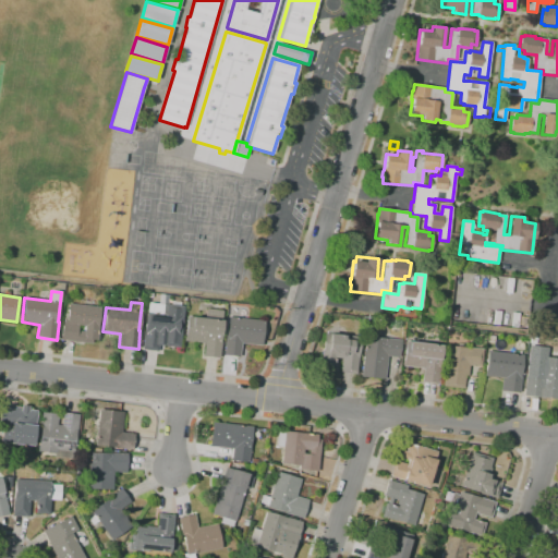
[(158,352),(142,350),(147,312),(148,302),(164,304),(162,314),(164,314),(165,304),(184,306),(179,348),(159,346),(158,352)]
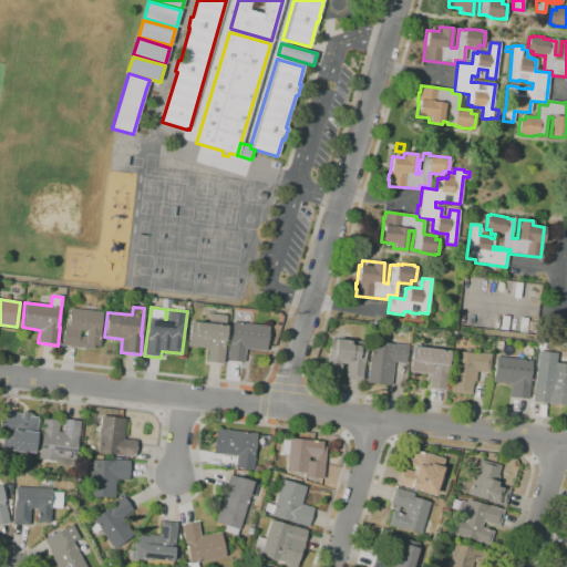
[(94,349),(62,346),(64,327),(68,327),(70,309),(103,312),(99,346),(94,346),(94,349)]
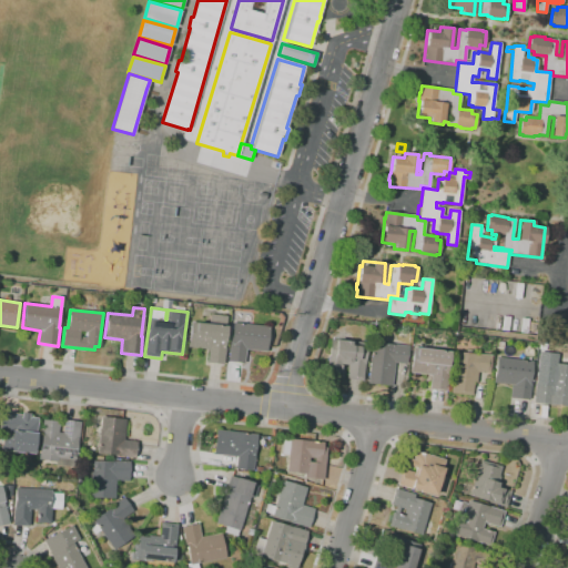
[(223,365),(208,363),(209,350),(188,347),(191,322),(209,324),(210,314),(226,316),(225,326),(227,326),(225,346),(223,365)]
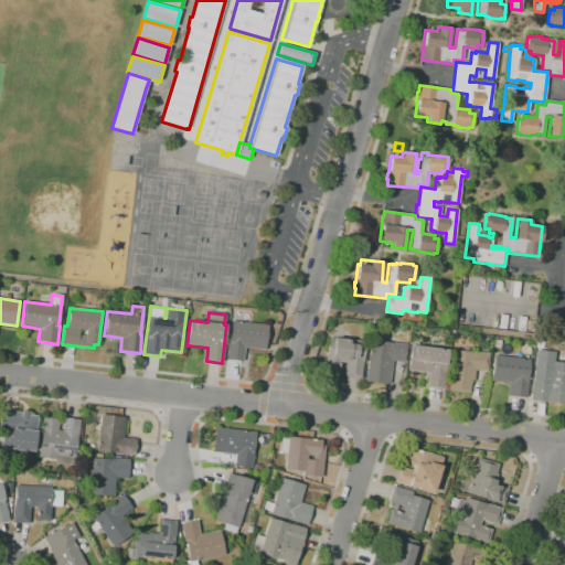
[(244,362),(226,360),(228,341),(230,341),(232,321),(268,326),(265,350),(245,348),(244,362)]
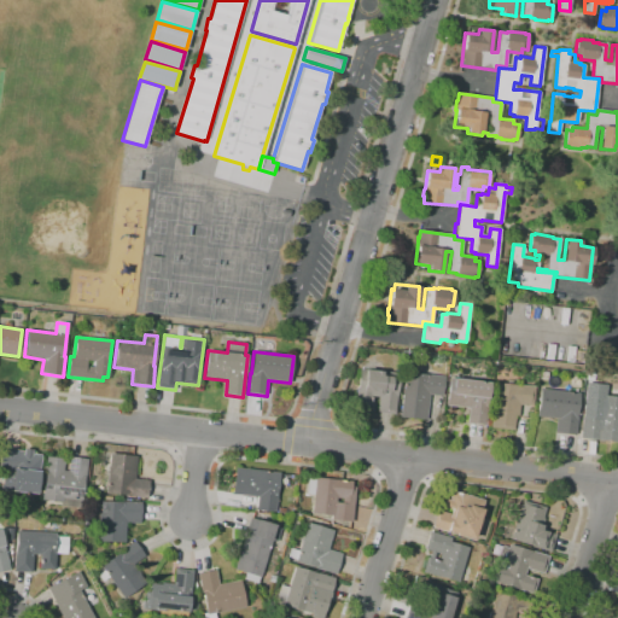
[(395,414),(377,413),(378,397),(371,396),(369,407),(355,406),(360,368),(401,373),(398,396),(397,396),(395,414)]
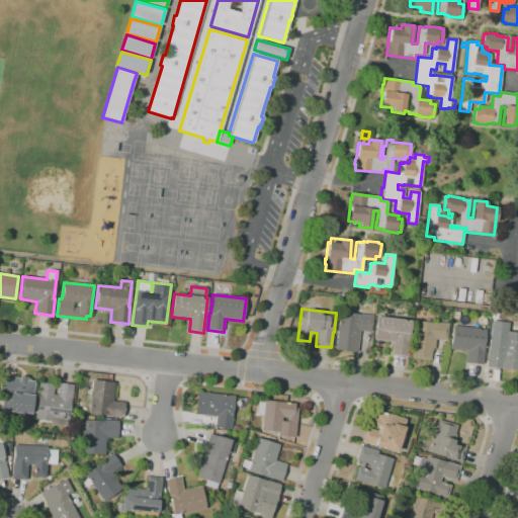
[(357,352),(335,350),(339,312),(372,316),(370,332),(359,331),(357,352)]
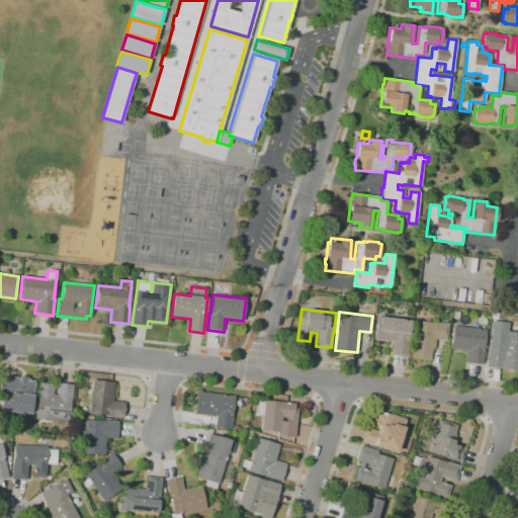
[(407,356),(389,354),(391,342),(373,340),(376,317),(411,321),(407,356)]
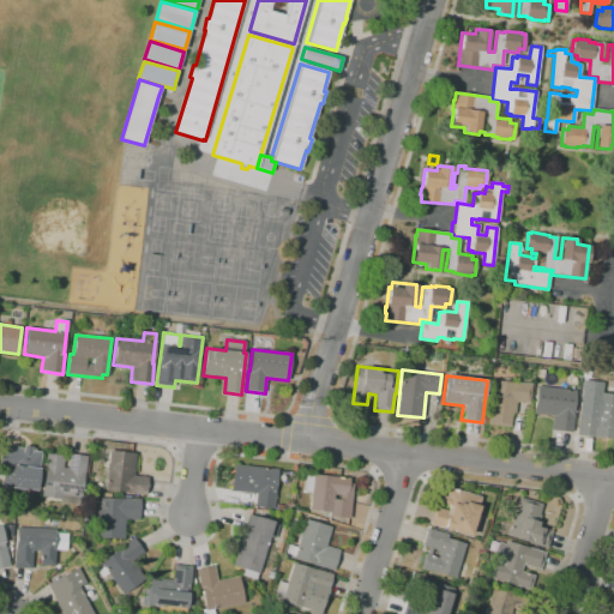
[(510,428),(487,425),(492,380),(531,385),(529,403),(516,402),(515,414),(512,414),(510,428)]
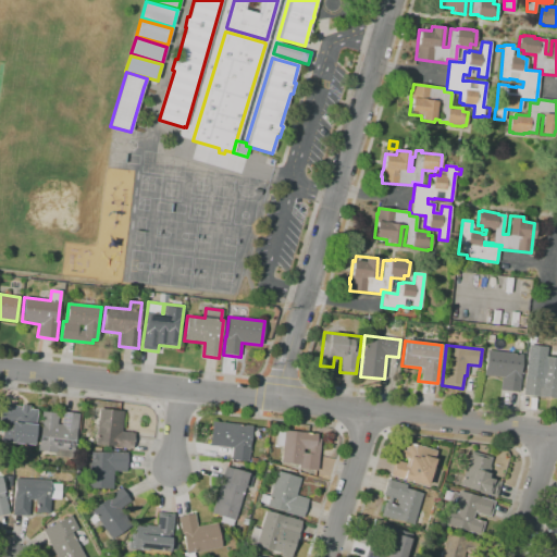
[(518,393),(499,391),(500,378),(483,375),(486,350),(522,355),(520,373),(521,373),(518,393)]
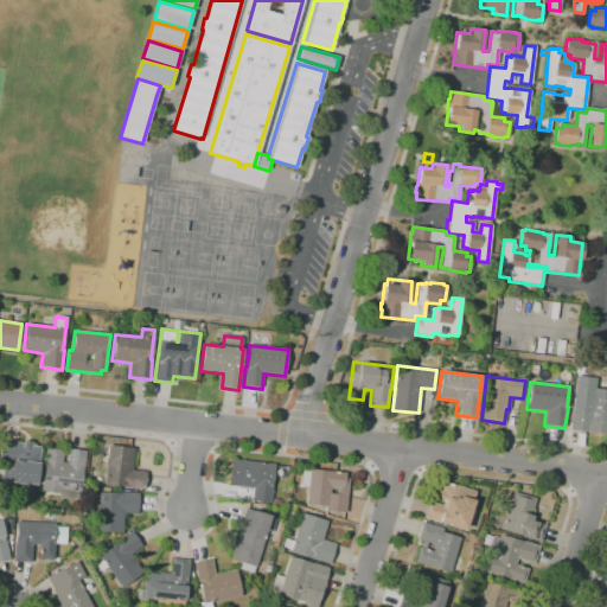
[(606,434),(569,430),(572,409),(585,410),(585,407),(573,406),(575,387),(606,390),(606,434)]
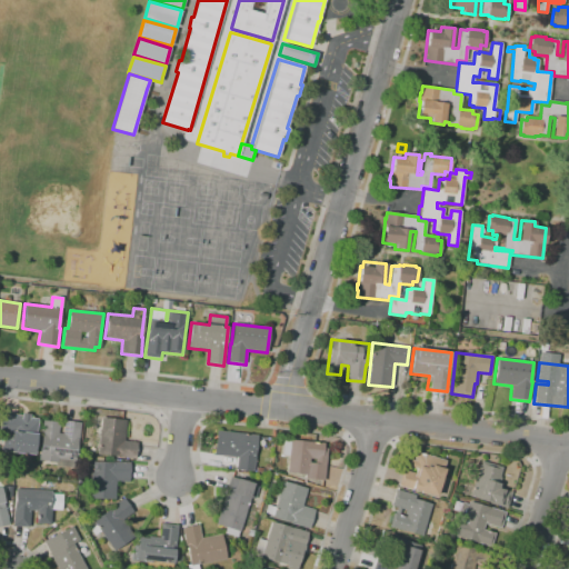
[(33,455),(0,451),(2,433),(0,432),(0,422),(1,413),(21,416),(21,413),(30,415),(29,418),(38,419),(36,437),(33,455)]
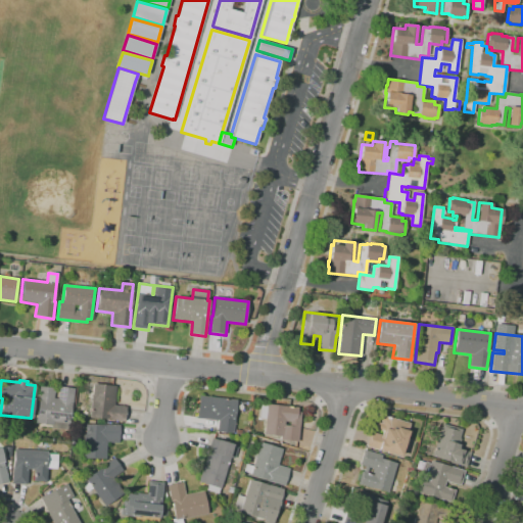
[(124,422),(89,418),(90,415),(86,415),(88,400),(91,400),(93,384),(115,386),(113,406),(126,407),(124,422)]
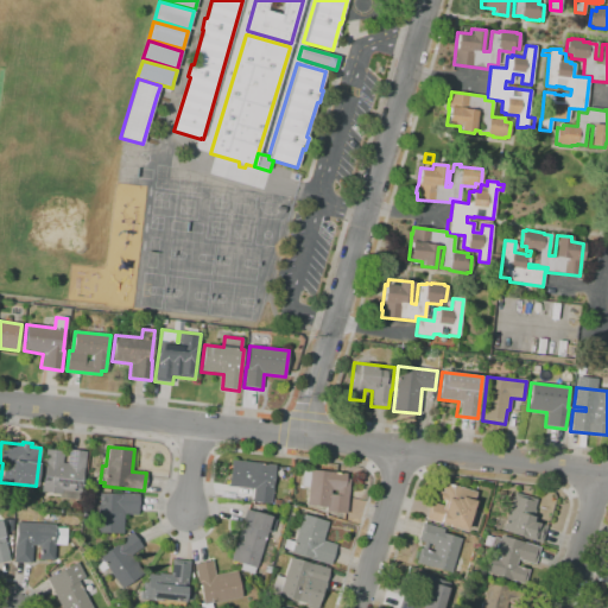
[(77,500),(59,498),(59,494),(40,492),(44,464),(45,450),(63,453),(62,463),(67,463),(68,449),(86,451),(83,470),(81,493),(78,493),(77,500)]
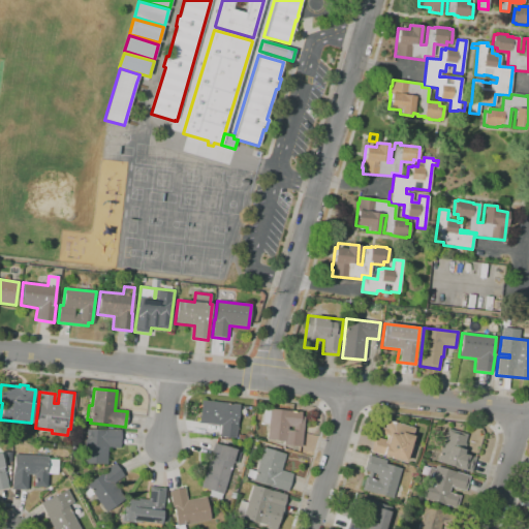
[(236,438),(219,437),(220,426),(198,424),(200,400),(240,405),(236,438)]
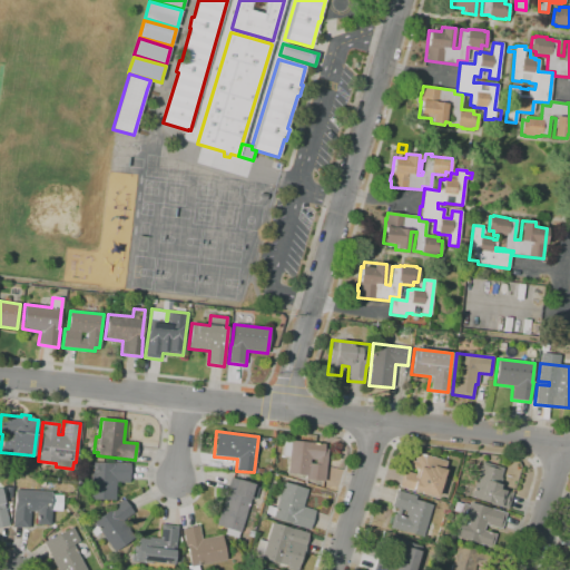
[(324,482),(305,480),(305,477),(287,474),(290,457),(282,455),(284,442),(291,442),(291,441),(324,444),(324,449),(328,450),(324,482)]
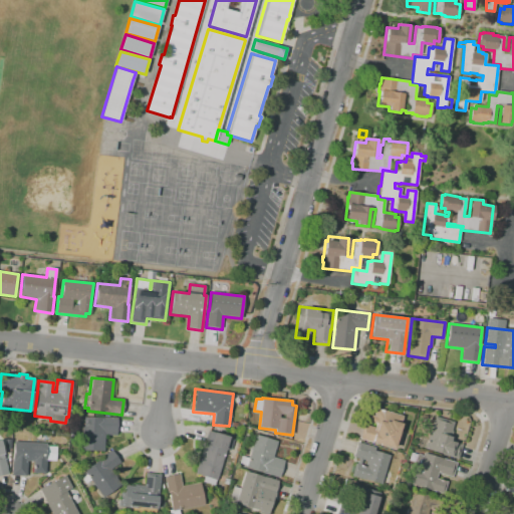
[(394,449),(359,439),(363,425),(374,428),(375,424),(373,423),(373,424),(369,423),(370,416),(373,417),(375,410),(382,411),(403,417),(400,424),(402,424),(394,449)]
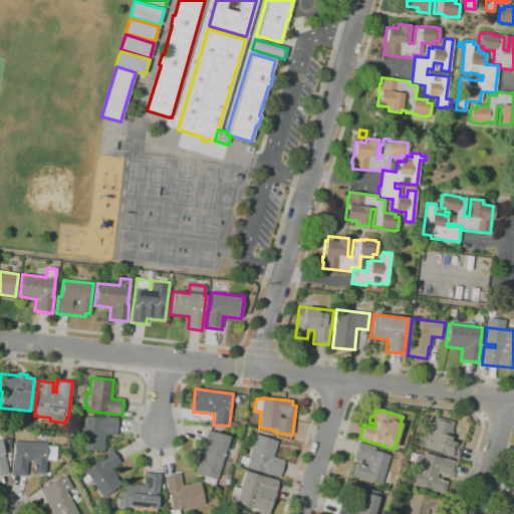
[(103,451),(81,450),(82,436),(79,436),(80,428),(82,428),(82,418),(86,418),(86,414),(92,414),(92,418),(100,419),(100,418),(116,418),(116,433),(104,432),(103,451)]
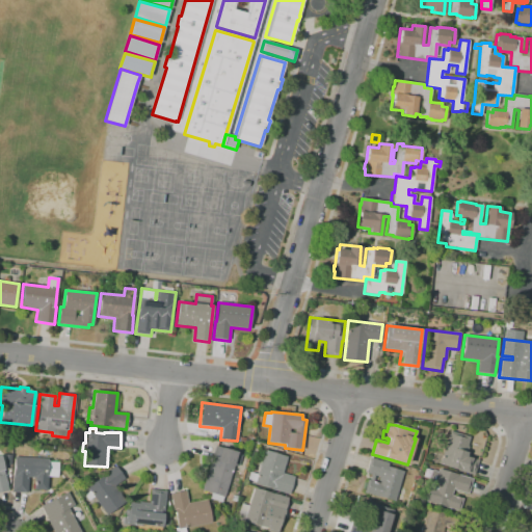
[(474,475),(440,464),(440,462),(431,460),(434,452),(443,454),(449,431),(470,436),(467,446),(469,446),(467,452),(467,453),(466,456),(478,460),(474,475)]
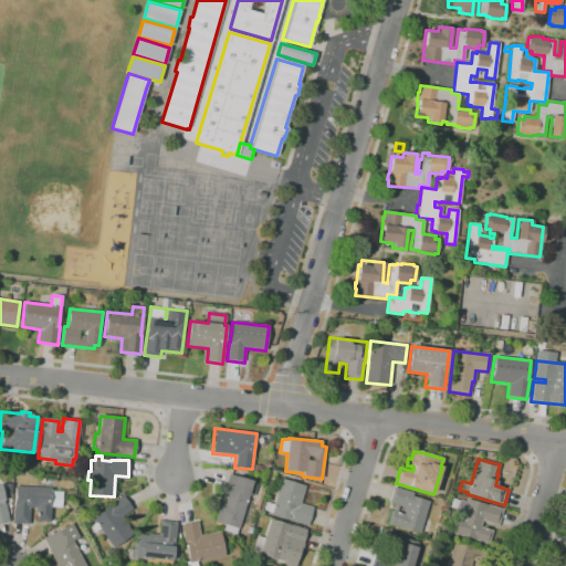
[(234,535),(222,531),(224,525),(215,522),(229,474),(252,481),(251,482),(257,484),(253,496),(249,495),(238,530),(237,528),(234,535)]
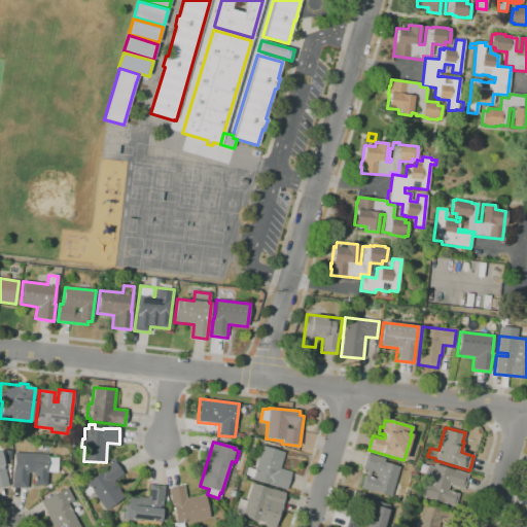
[(286,490),(252,480),(252,478),(245,476),(247,467),(254,469),(261,446),(284,453),(279,468),(291,472),(286,490)]
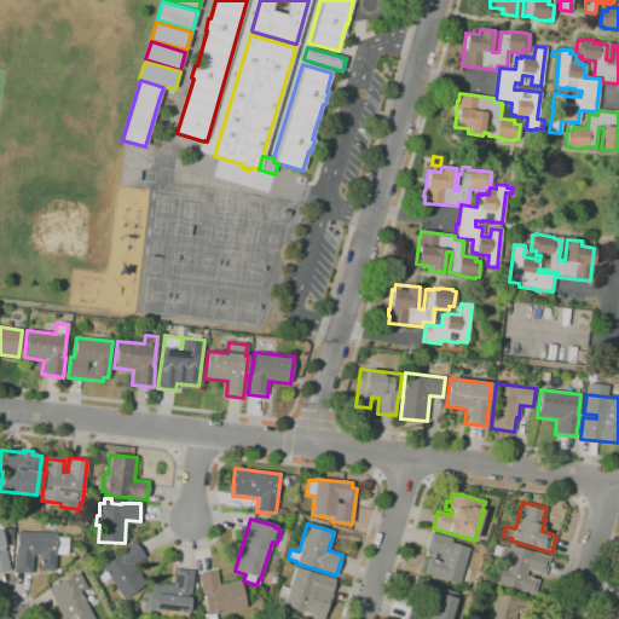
[(0,573),(0,530),(5,551),(10,571),(0,573)]
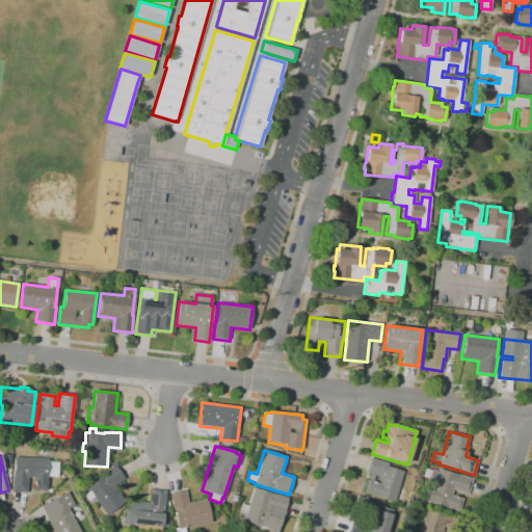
[(27,493),(11,491),(15,457),(48,459),(48,462),(58,462),(57,477),(48,476),(47,490),(33,489),(34,478),(28,477),(27,493)]
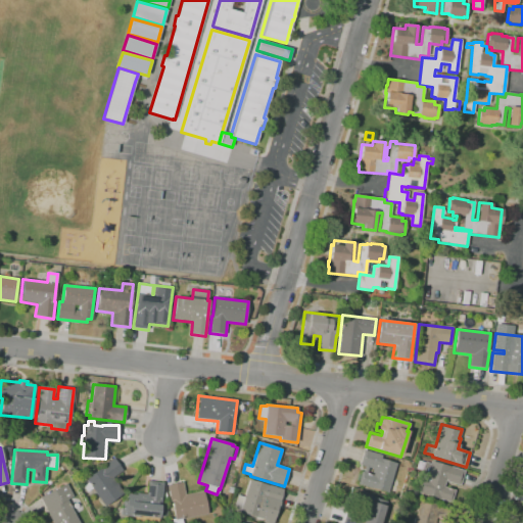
[(387,493),(358,484),(362,472),(364,472),(365,467),(360,465),(364,450),(382,456),(381,459),(396,464),(387,493)]
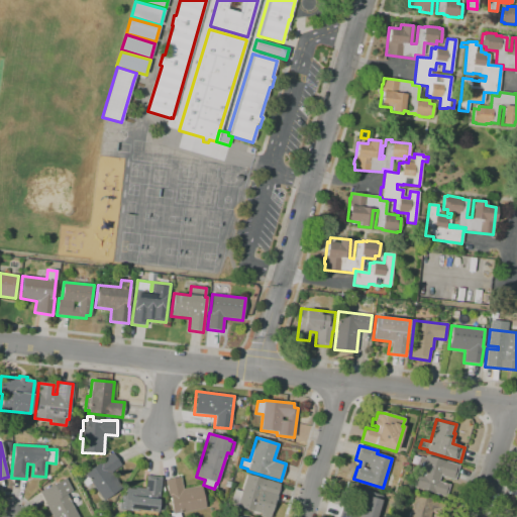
[(103,501),(95,488),(89,492),(81,480),(83,479),(85,478),(84,478),(83,478),(81,479),(79,478),(99,462),(112,452),(121,466),(111,473),(122,488),(103,501)]
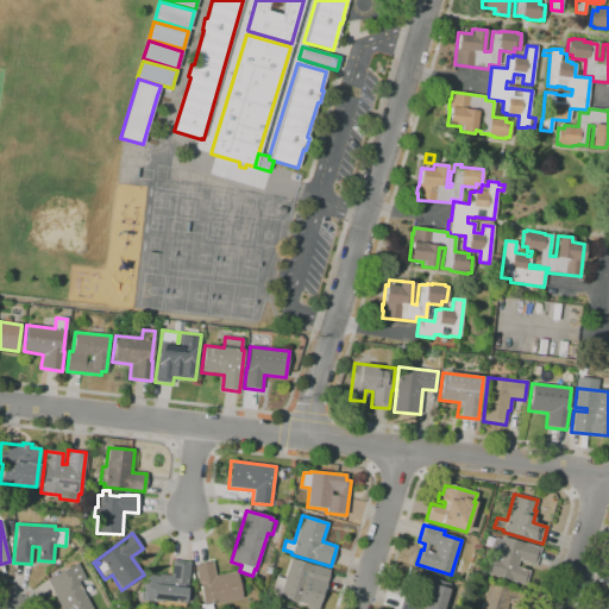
[(526,585),(512,581),(510,583),(509,582),(509,581),(495,576),(495,577),(487,575),(488,570),(487,567),(488,562),(491,560),(488,559),(495,538),(501,540),(502,537),(526,544),(527,541),(532,544),(532,545),(541,548),(535,566),(519,560),(516,567),(529,571),(526,585)]
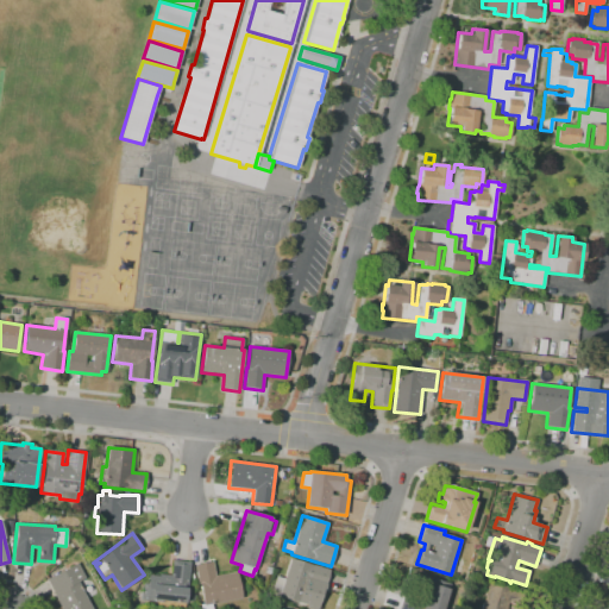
[(306,608),(307,606),(301,603),(300,604),(293,602),(293,601),(270,595),(276,577),(284,579),(290,559),(330,570),(325,588),(324,586),(316,608),(306,608)]
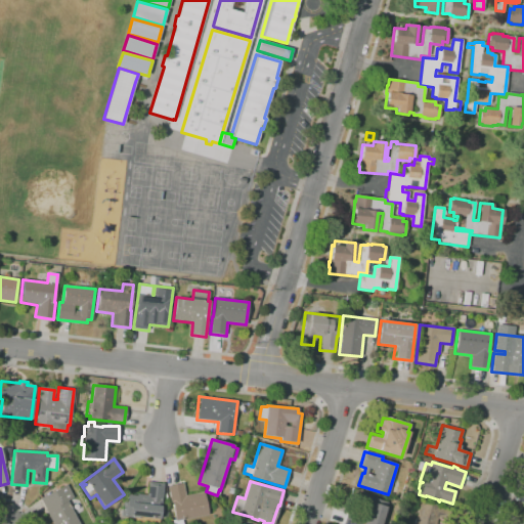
[(158,523),(137,523),(138,517),(130,516),(125,515),(127,494),(136,495),(137,494),(147,495),(148,482),(163,484),(162,500),(161,500),(158,523)]
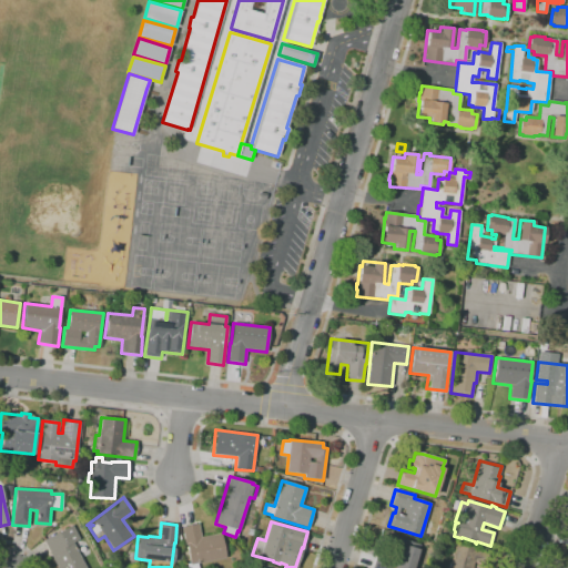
[(186,567),(186,565),(190,564),(185,545),(182,527),(198,524),(201,537),(221,533),(225,558),(196,564),(198,567),(186,567)]
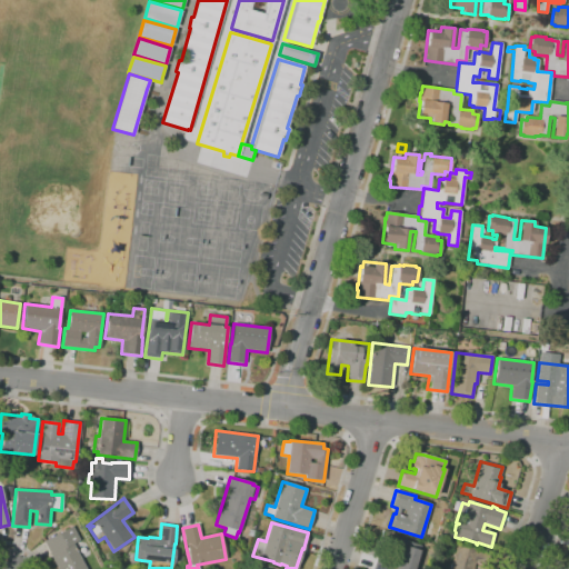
[(58,568),(43,541),(71,526),(79,540),(72,545),(85,568),(58,568)]
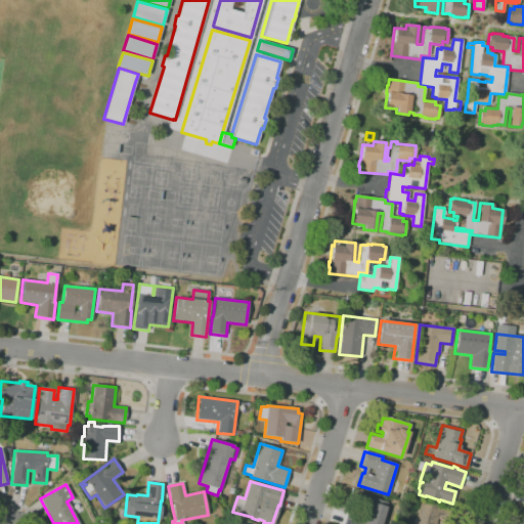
[(381,523),(343,523),(347,510),(359,513),(364,495),(387,503),(381,523)]
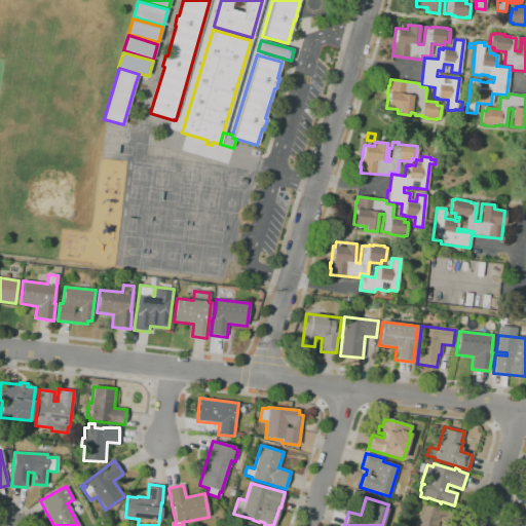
[(415,525),(422,502),(439,508),(453,512),(450,523),(440,519),(438,525),(415,525)]
